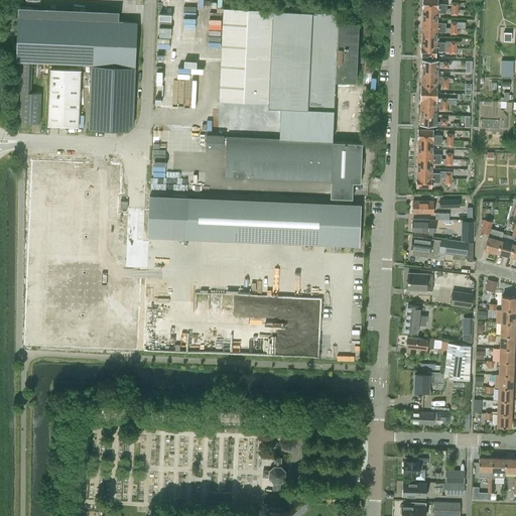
[(224,7),(219,101),(268,103),(269,77),(282,77),(280,119),(334,122),(335,78),(355,79),(358,20),(338,20),(339,12),(224,7)]
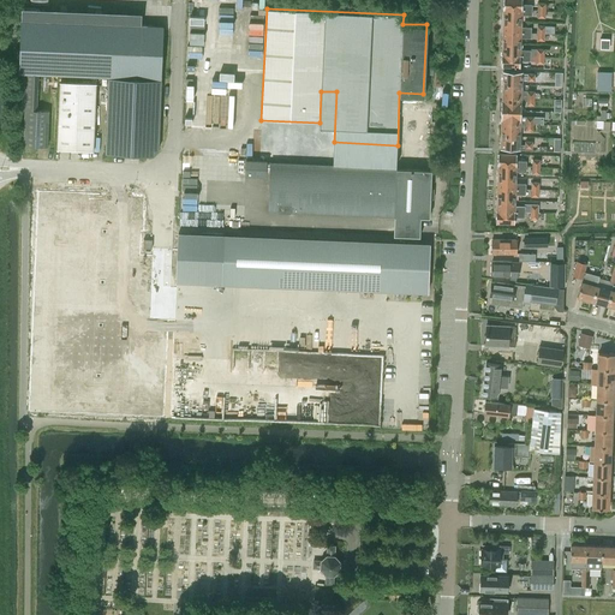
[(502,9),(502,21),(521,21),(521,16),(531,16),(531,10),(502,9)]
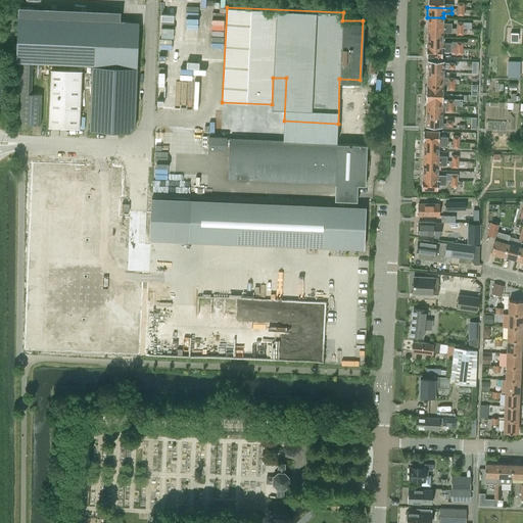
[(16,61),(19,61),(32,62),(92,64),(89,130),(129,132),(135,127),(139,21),(17,16),(16,61)]
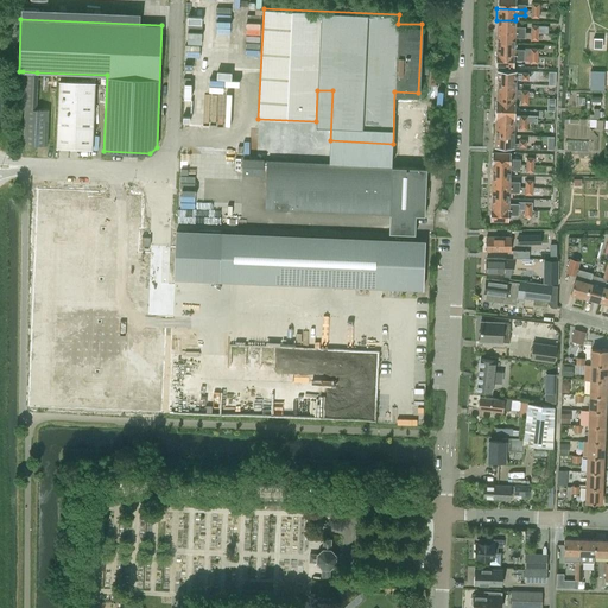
[(496,20),(496,31),(538,33),(539,25),(531,24),(531,32),(524,32),(525,27),(515,26),(515,20),(496,20)]
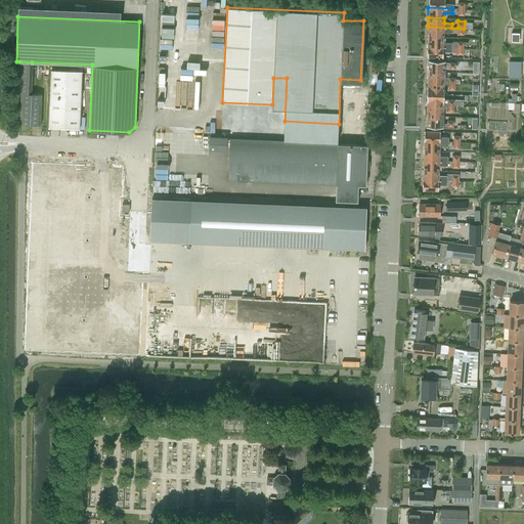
[(428,27),(427,37),(443,37),(443,33),(451,33),(451,32),(457,32),(456,34),(464,35),(464,29),(428,27)]
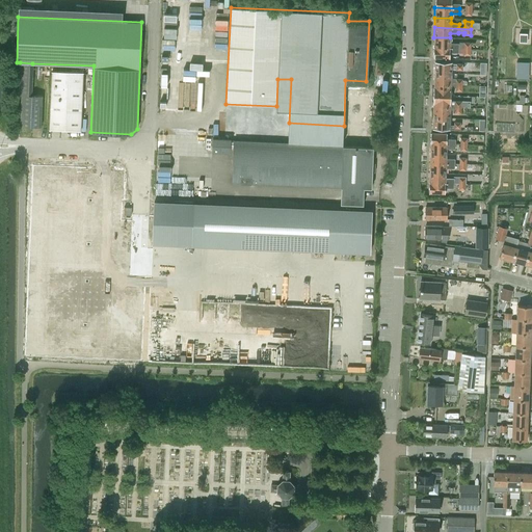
[(433,37),(433,47),(458,48),(459,43),(450,43),(450,37),(433,37)]
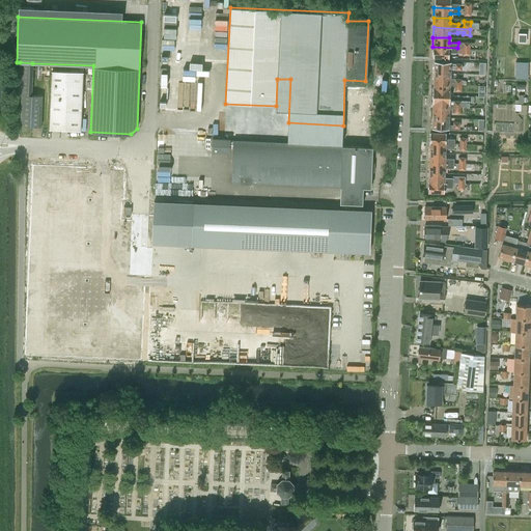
[(432,47),(432,57),(434,57),(434,58),(448,58),(448,57),(449,53),(457,53),(463,53),(463,55),(470,55),(470,49),(463,48),(457,48),(432,47)]
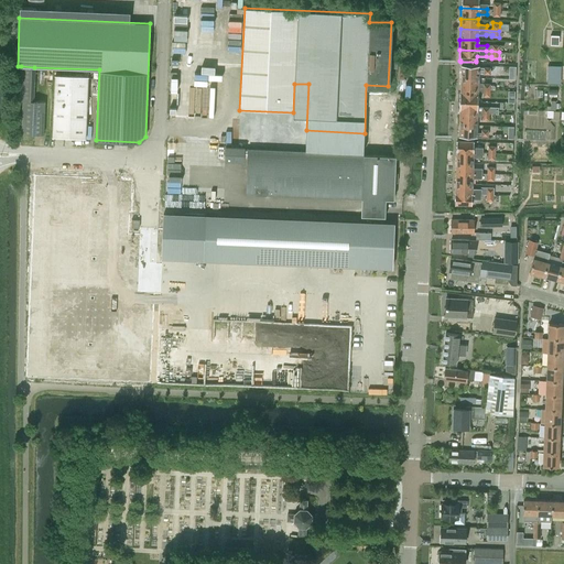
[(461,65),(459,76),(478,77),(478,74),(483,74),(489,74),(490,74),(490,72),(490,67),(478,67),(478,66),(478,64),(461,64),(461,65)]
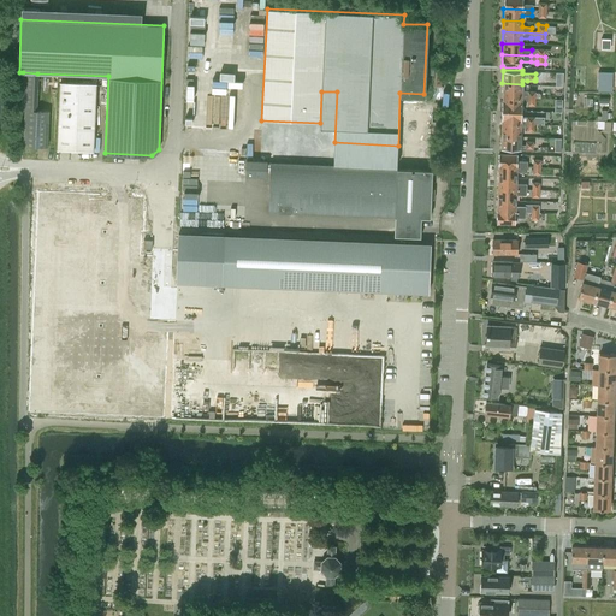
[(598,71),(597,90),(612,92),(612,71),(598,71)]
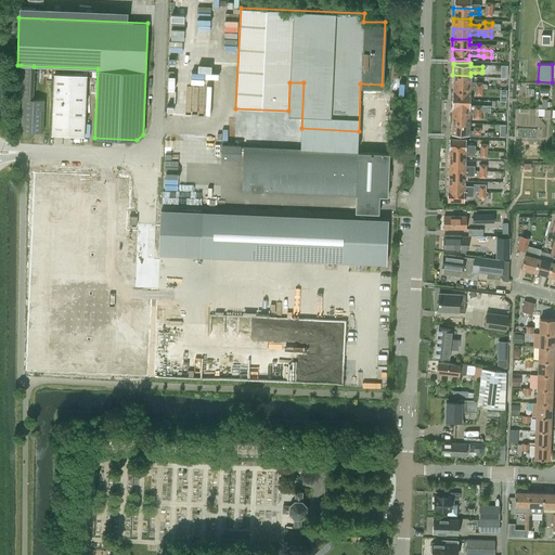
[(87,75),(54,74),(52,134),(84,136),(87,75)]
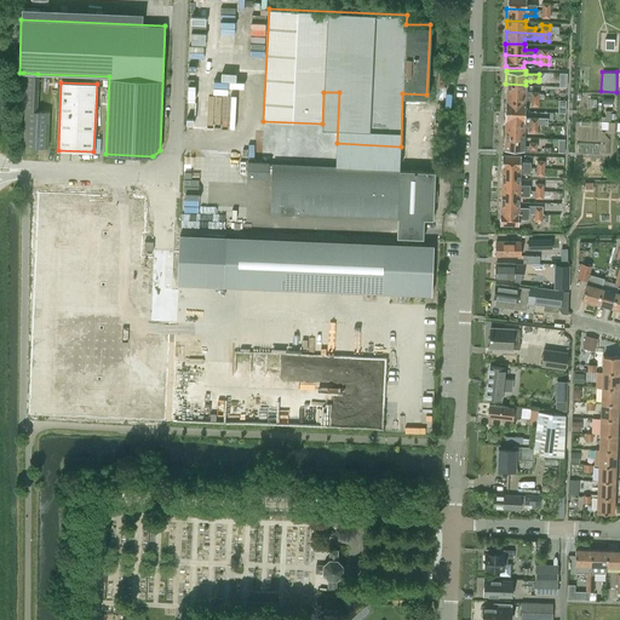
[(505,84),(505,98),(537,98),(539,98),(539,92),(538,92),(532,92),(532,95),(530,95),(524,95),(526,85),(505,84)]
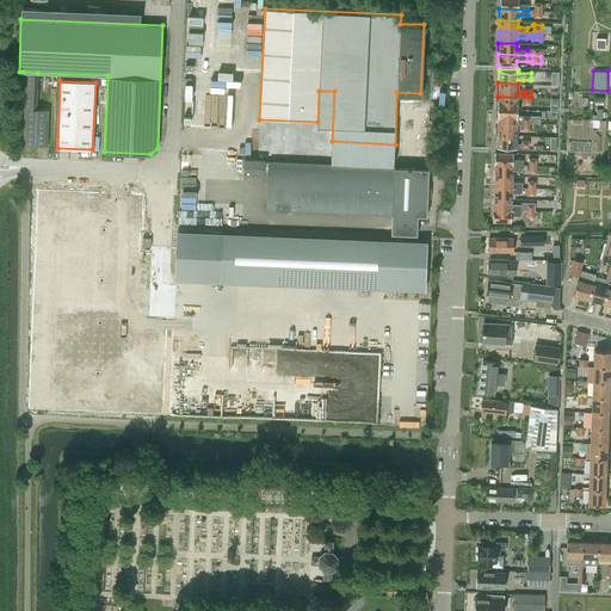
[(498,97),(497,109),(517,109),(517,100),(522,100),(523,100),(523,104),(529,104),(530,104),(531,97),(529,97),(498,97)]
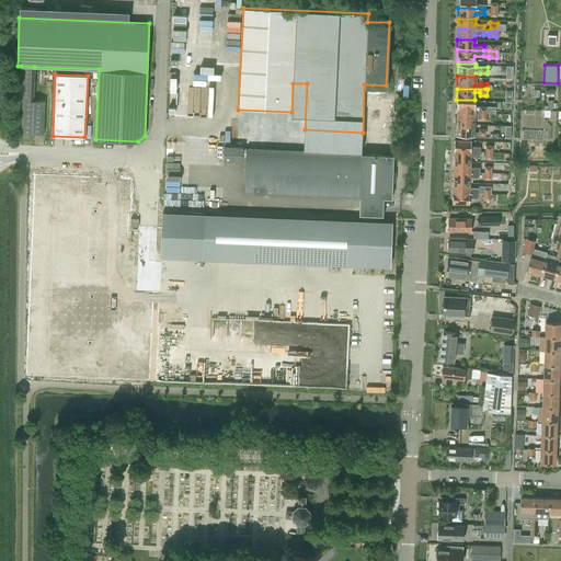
[(45,101),(33,100),(23,100),(21,133),(43,134),(45,101)]
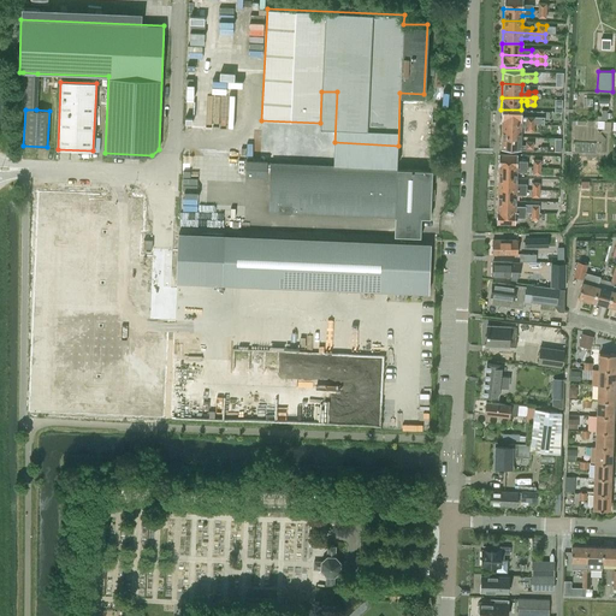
[(501,110),(501,123),(533,123),(533,117),(526,117),(521,117),(521,110),(501,110)]
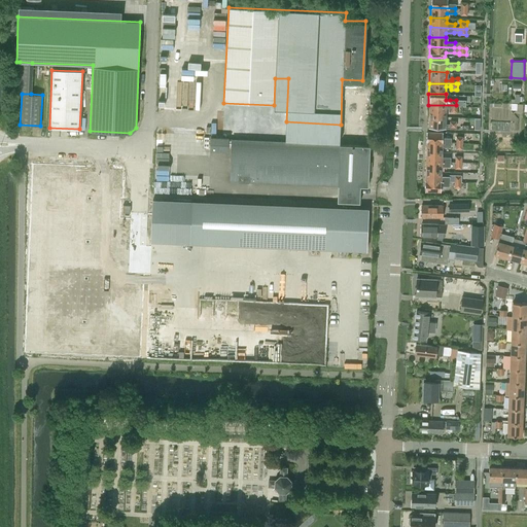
[(428,105),(428,116),(445,116),(445,108),(450,108),(449,111),(455,112),(456,105),(428,105)]
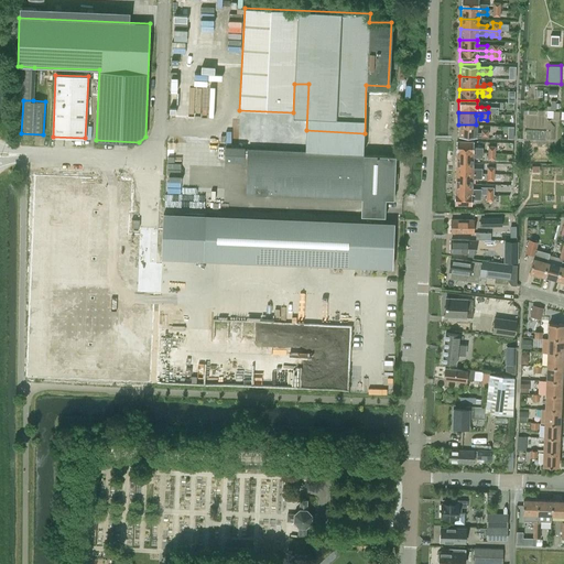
[(458,125),(457,137),(476,138),(476,136),(487,137),(487,129),(480,128),(480,131),(476,131),(476,125),(458,125)]
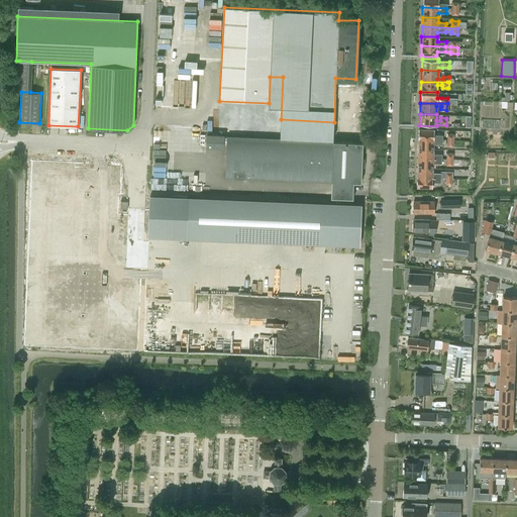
[(418,129),(418,138),(441,139),(446,139),(447,139),(453,139),(454,133),(447,133),(447,135),(442,135),(433,134),(434,129),(418,129)]
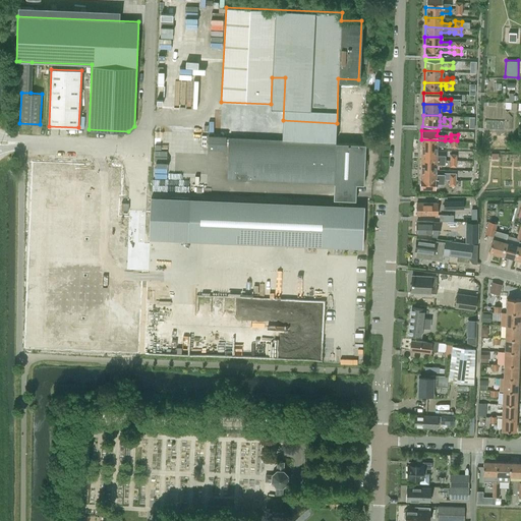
[(209,135),(208,148),(225,149),(225,145),(229,145),(229,137),(225,137),(226,136),(209,135)]
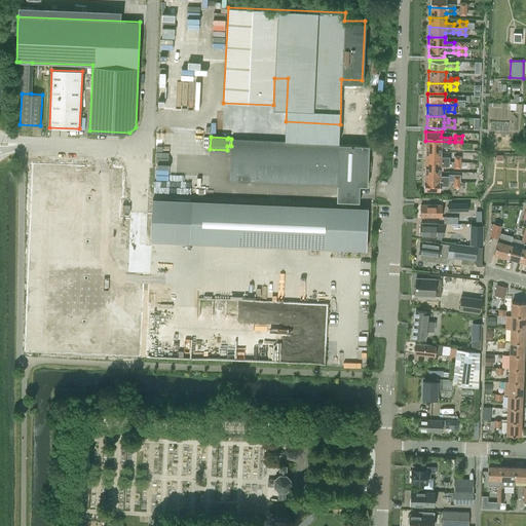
[(231,146),(229,180),(367,186),(367,185),(369,145),(231,139),(231,146)]
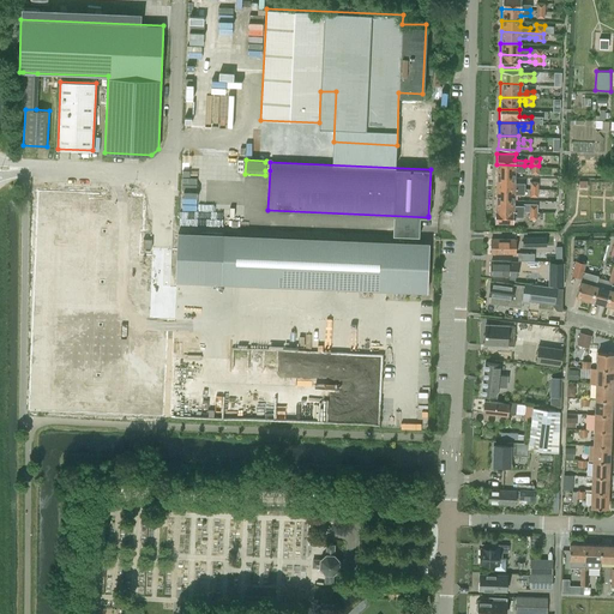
[(497,164),(495,175),(515,178),(515,172),(524,172),(524,166),(497,164)]
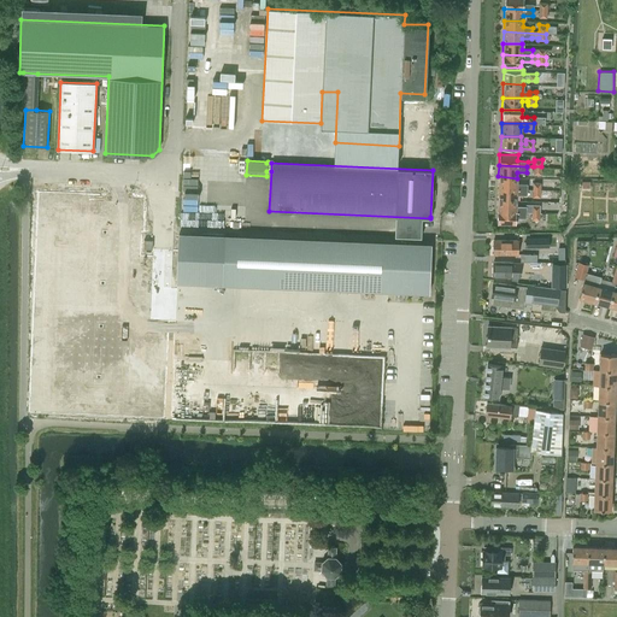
[(498,176),(498,188),(527,189),(527,184),(517,184),(517,178),(498,176)]
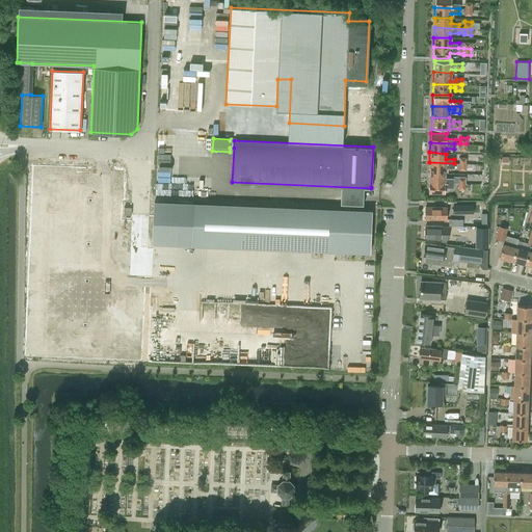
[(429,162),(429,173),(445,173),(445,168),(454,168),(454,163),(429,162)]
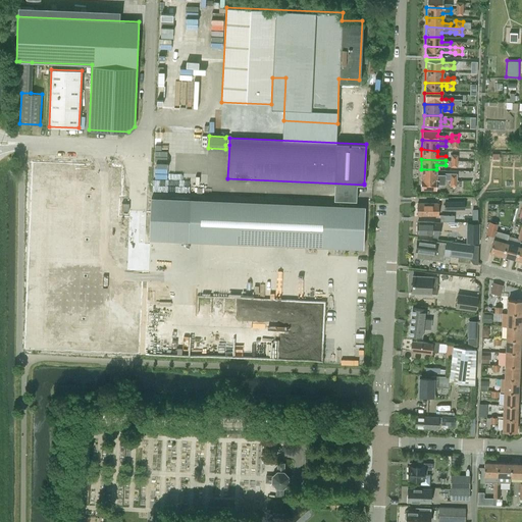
[(421,169),(420,178),(445,179),(445,175),(436,175),(436,169),(421,169)]
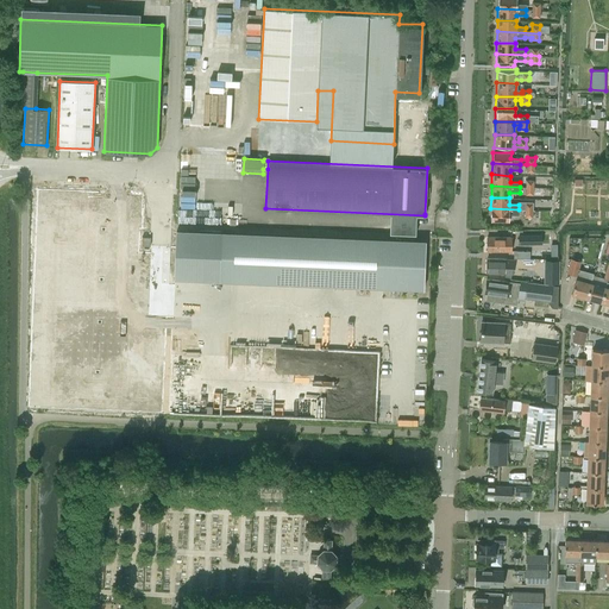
[(490,208),(490,220),(509,221),(509,215),(519,215),(519,209),(490,208)]
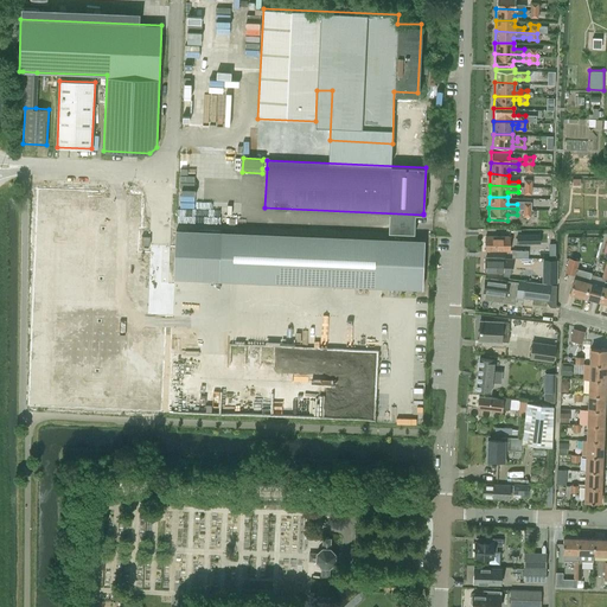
[(177,228),(174,276),(421,286),(422,238),(177,228)]
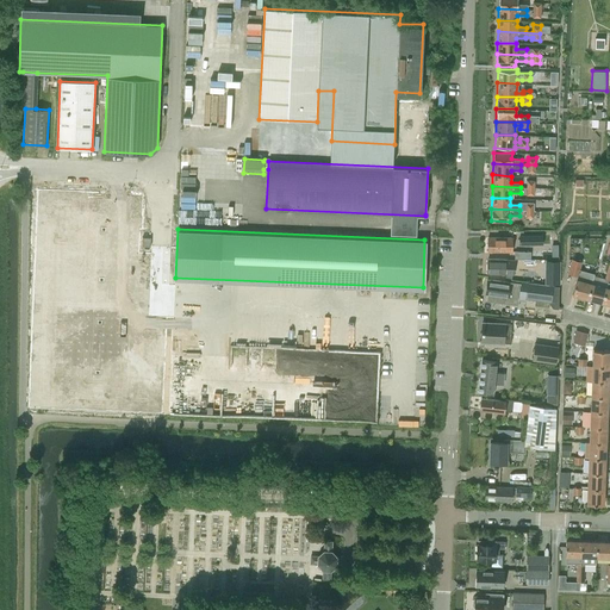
[(551,235),(520,235),(520,244),(551,244),(551,235)]
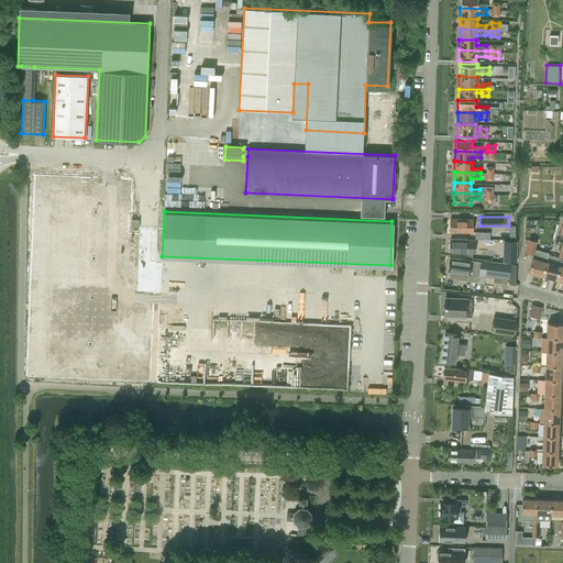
[(473,219),(450,219),(450,232),(473,232),(473,219)]
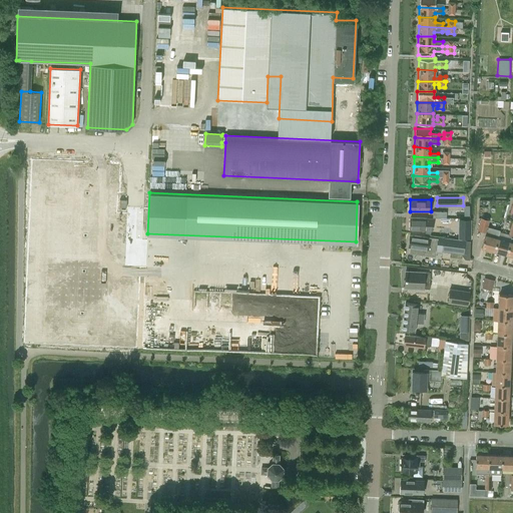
[(425,218),(410,218),(409,230),(431,230),(432,219),(425,219),(425,218)]
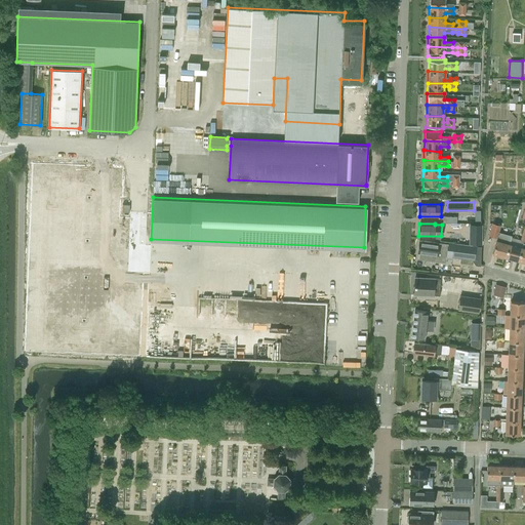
[(478,244),(479,232),(471,232),(471,240),(466,239),(465,243),(478,244)]
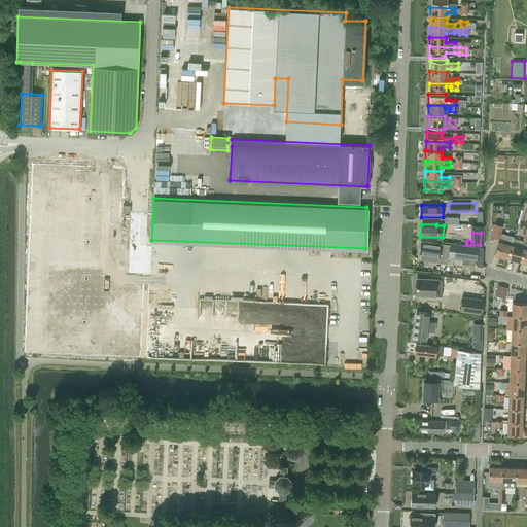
[(500,233),(494,254),(507,257),(511,245),(513,236),(500,233)]
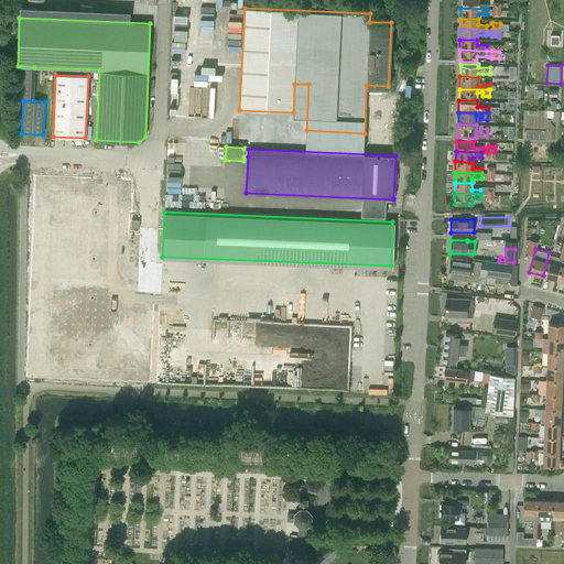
[(451,259),(448,272),(449,272),(451,272),(451,275),(449,278),(479,282),(481,261),(472,260),(472,262),(451,259)]
